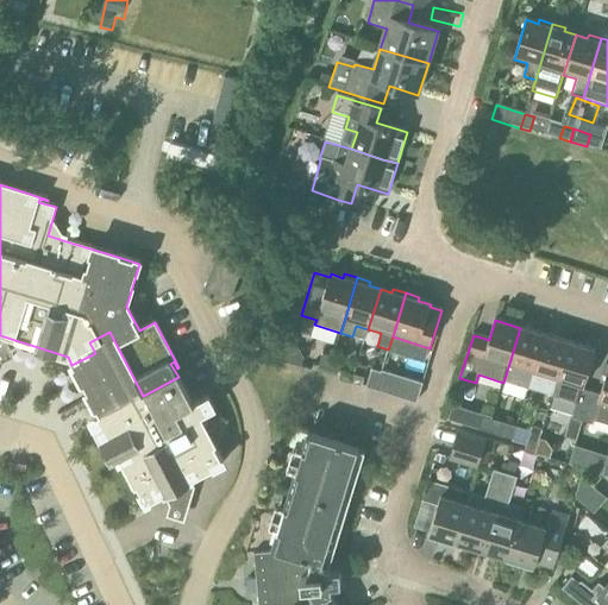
[(528,390),(533,376),(545,335),(520,328),(503,383),(528,390)]
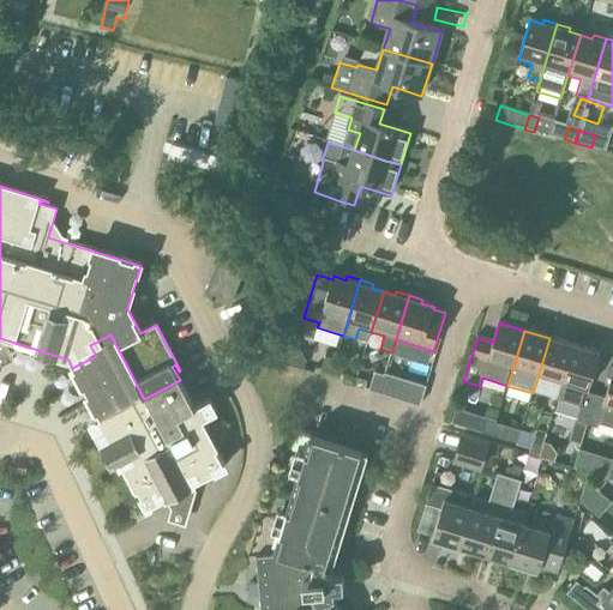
[(96,356),(72,368),(101,420),(91,424),(113,463),(121,459),(148,509),(163,501),(170,513),(184,513),(194,493),(191,487),(226,469),(202,423),(216,415),(209,402),(194,409),(180,380),(144,399),(110,334),(90,345),(96,356)]
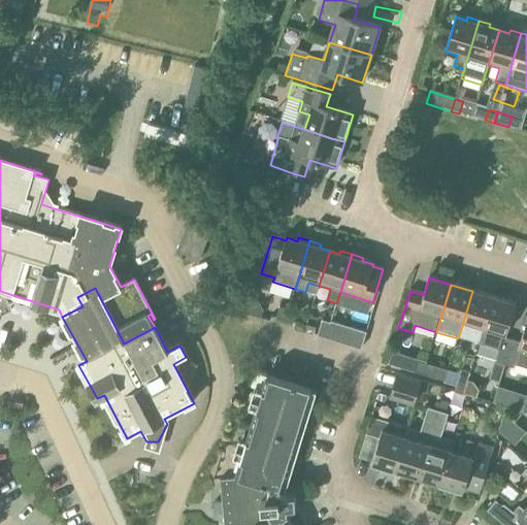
[(479,345),(494,298),(472,291),(462,326),(472,329),(468,341),(479,345)]
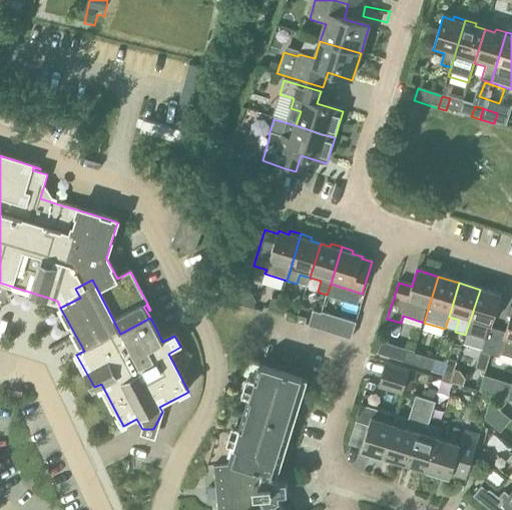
[(485,373),(490,357),(498,332),(491,330),(501,296),(480,290),(465,335),(485,342),(481,354),(479,353),(474,370),(485,373)]
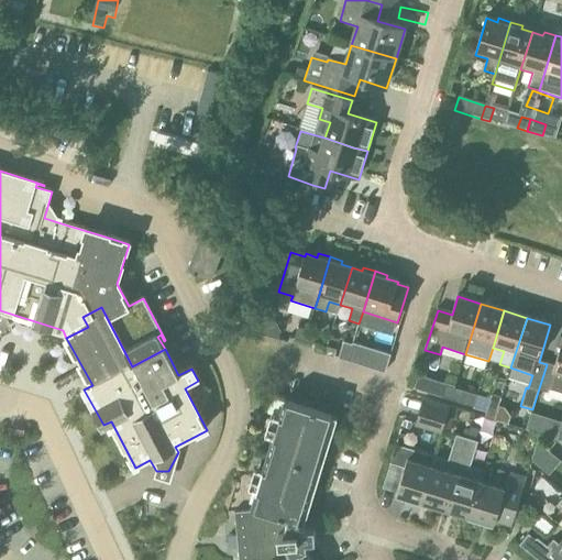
[(264,338),(276,341),(278,331),(275,326),(267,324),(264,338)]
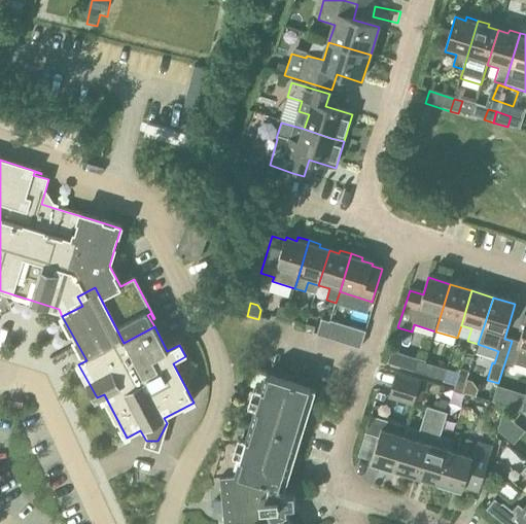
[(284,321),(287,311),(279,308),(276,319),(284,321)]
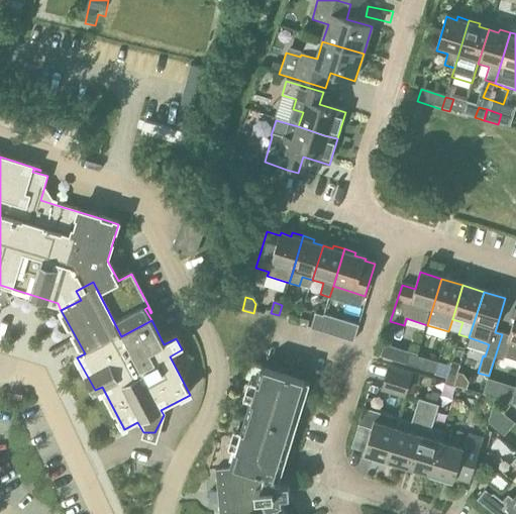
[(282,305),(279,315),(287,318),(290,307),(282,305)]
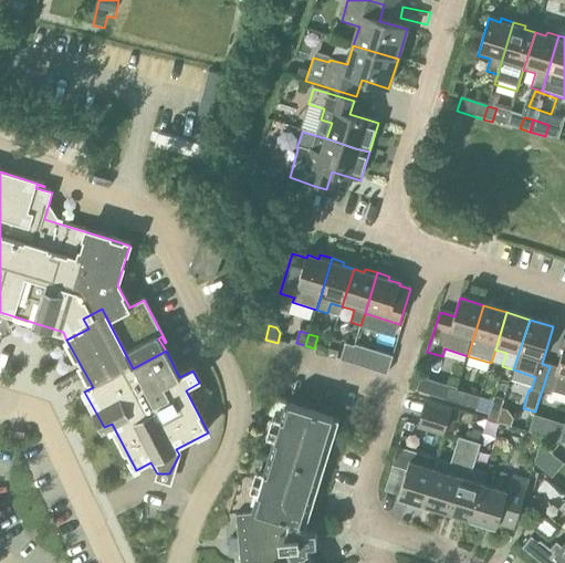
[(550,392),(564,396),(564,343),(557,369),(550,366),(541,394),(548,396),(550,392)]
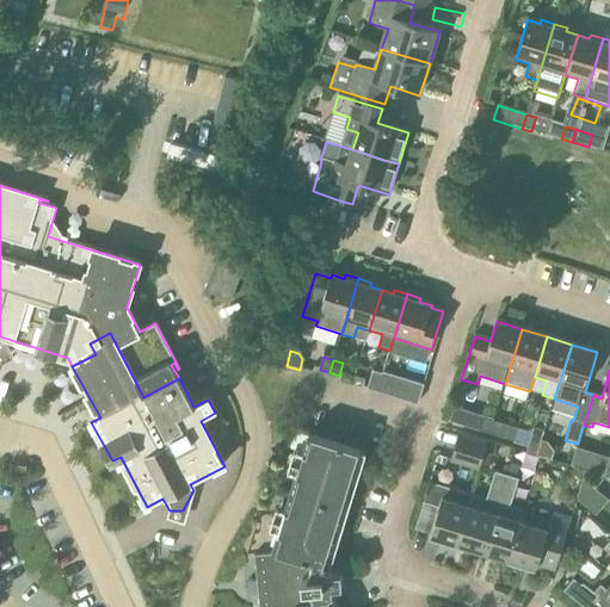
[(376,394),(383,373),(374,371),(368,391),(376,394)]
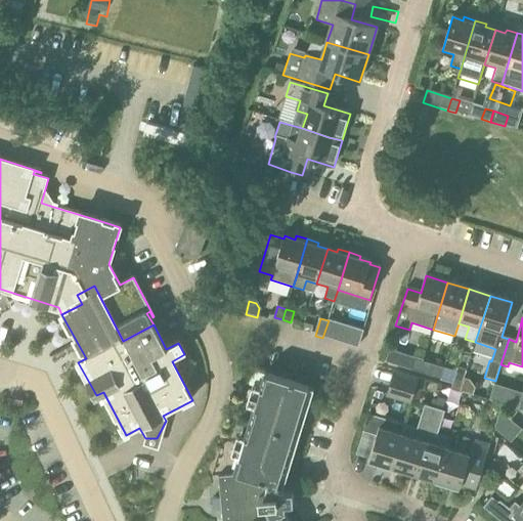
[(329,320),(322,338),(358,349),(363,332),(329,320)]
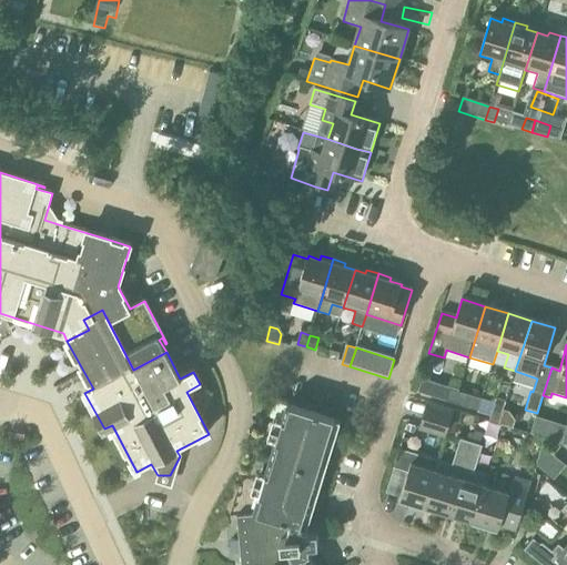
[(455,404),(458,393),(449,391),(445,402),(455,404)]
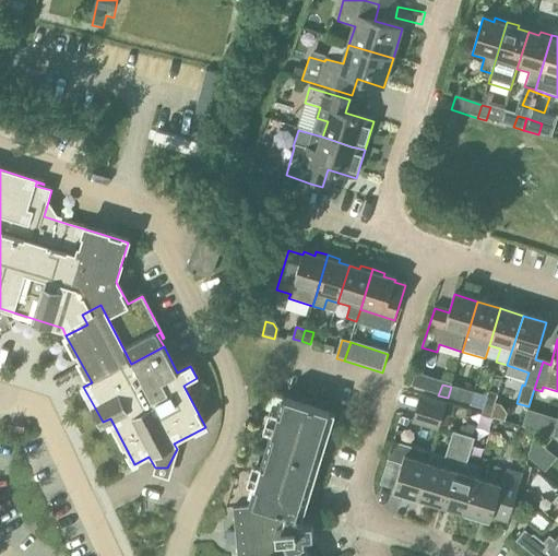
[(473,393),(460,389),(451,387),(448,398),(470,405),(473,393)]
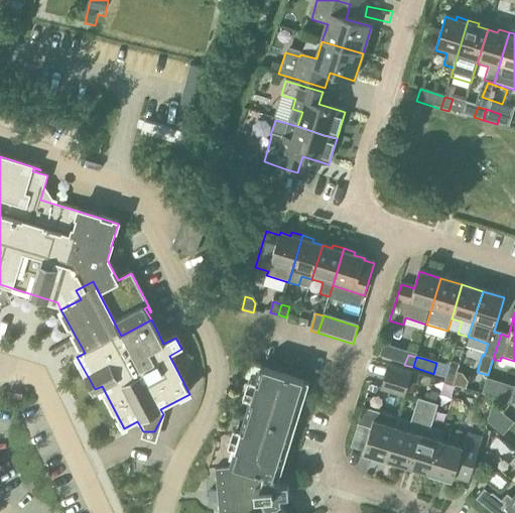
[(455,375),(458,366),(451,364),(444,384),(453,386),(456,376),(455,375)]
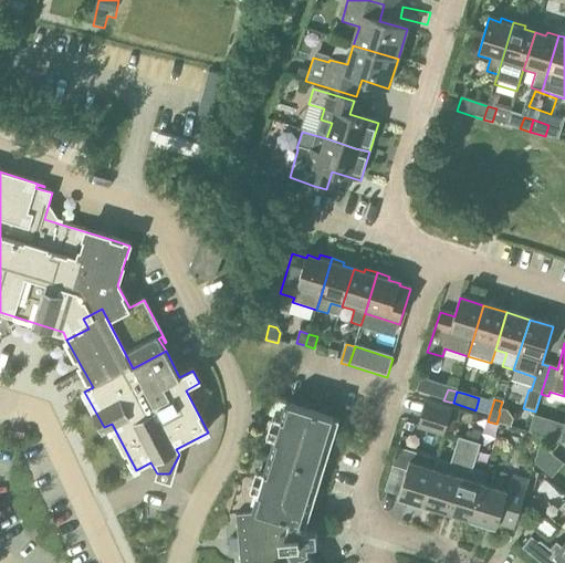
[(426,403),(418,429),(443,437),(451,410),(426,403)]
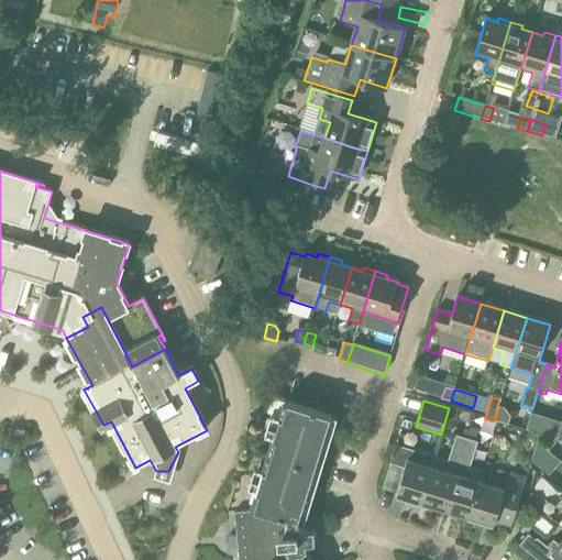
[(234,514),(239,559),(304,559),(301,553),(307,550),(307,549),(306,544),(316,544),(315,530),(305,530),(305,526),(305,525),(298,523),(331,416),(285,402),(251,512),(234,514)]
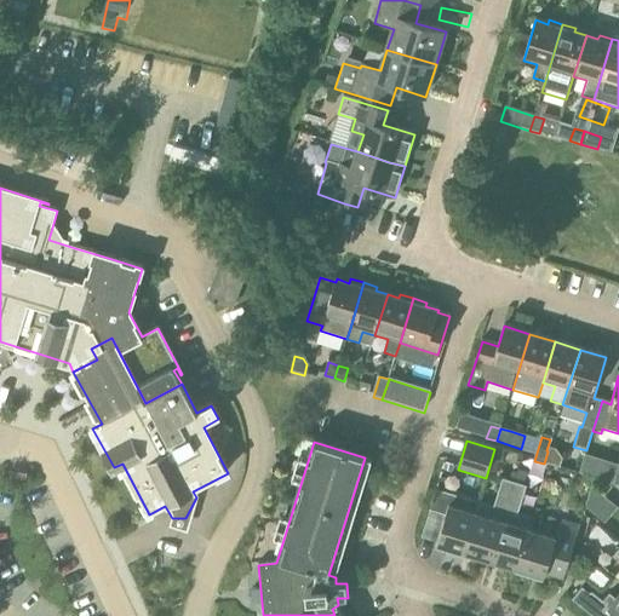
[(464,553),(489,562),(514,484),(504,482),(496,508),(480,504),(479,505),(462,559),(463,559),(464,553)]
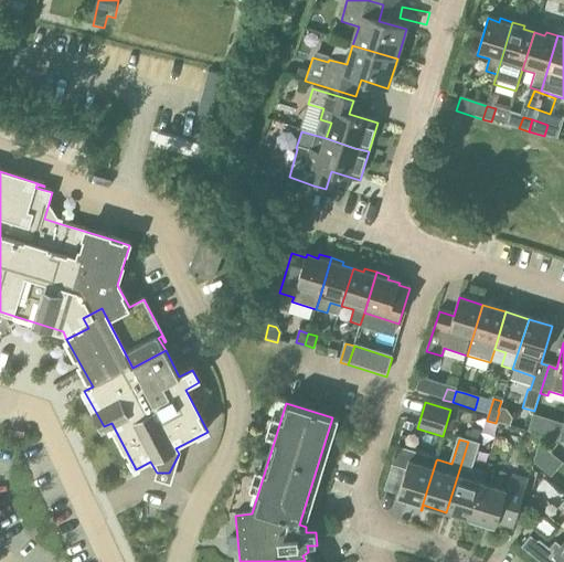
[(468,525),(469,525),(481,485),(485,475),(469,470),(477,445),(468,442),(446,512),(470,519),(468,525)]
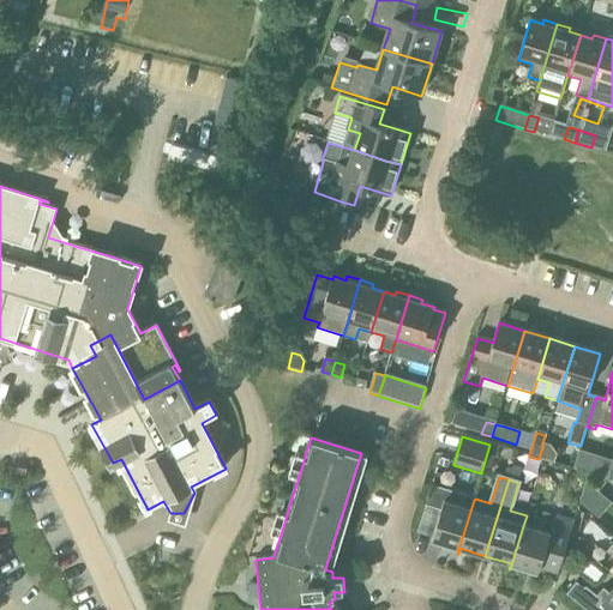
[(457,554),(474,500),(431,487),(424,506),(425,507),(416,533),(433,538),(431,545),(457,554)]
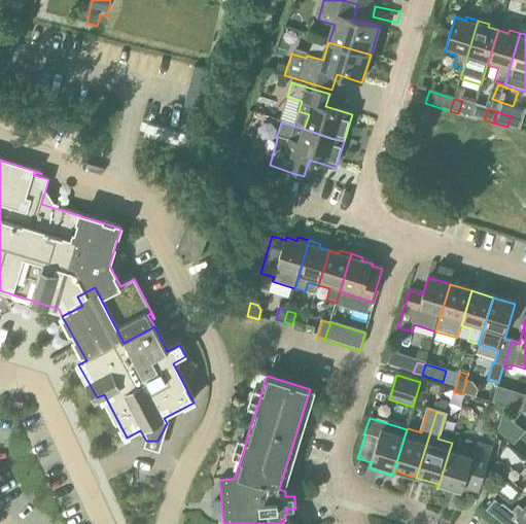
[(474,453),(471,458),(449,452),(437,489),(460,496),(463,488),(479,492),(486,468),(489,457),(474,453)]
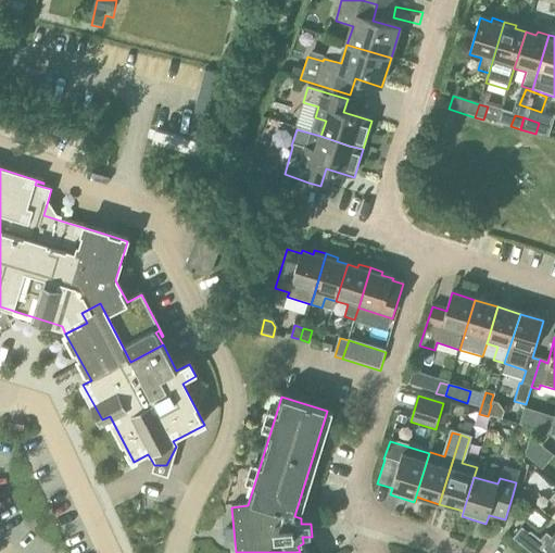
[(554,552),(554,533),(551,539),(546,535),(541,541),(530,533),(529,535),(521,529),(513,540),(528,552),(552,552),(554,552)]
